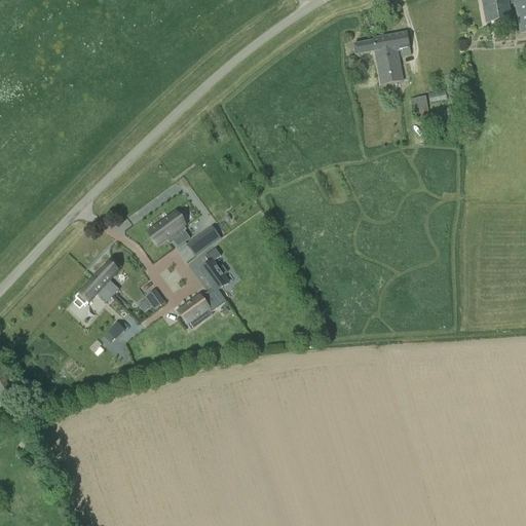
[(512,20),(509,5),(515,4),(520,34),(525,32),(525,0),(482,0),(486,24),(512,20)]
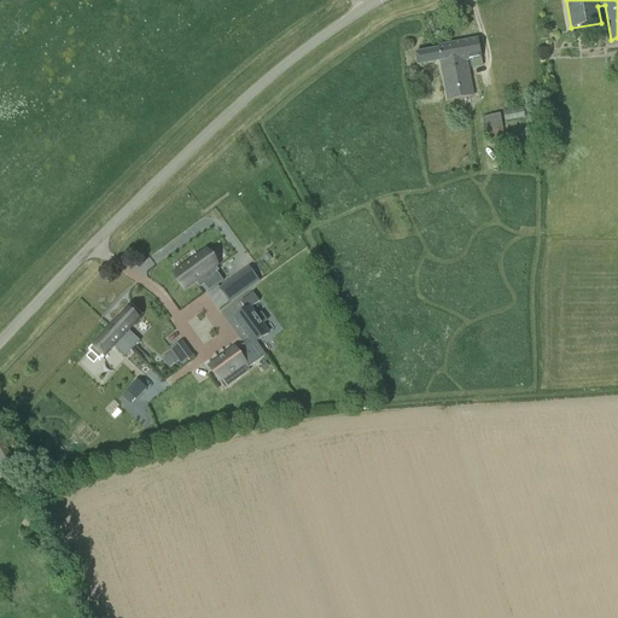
[(466,60),(482,58),(478,40),(438,47),(439,50),(415,53),(418,65),(441,62),(448,101),(473,97),(466,60)]
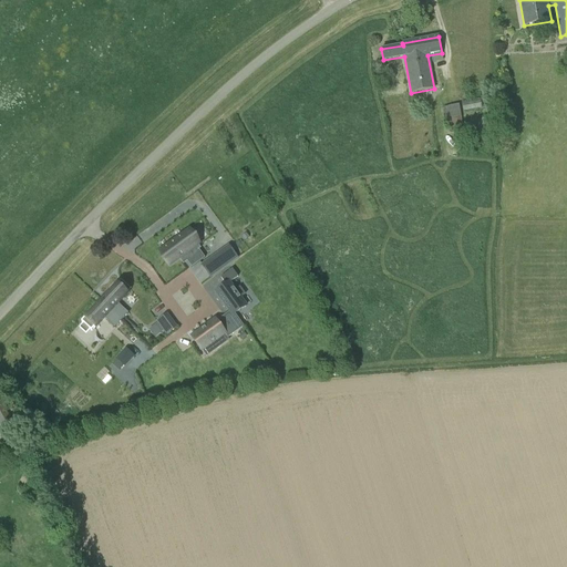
[(463,111),(482,107),(481,99),(462,102),(463,111)]
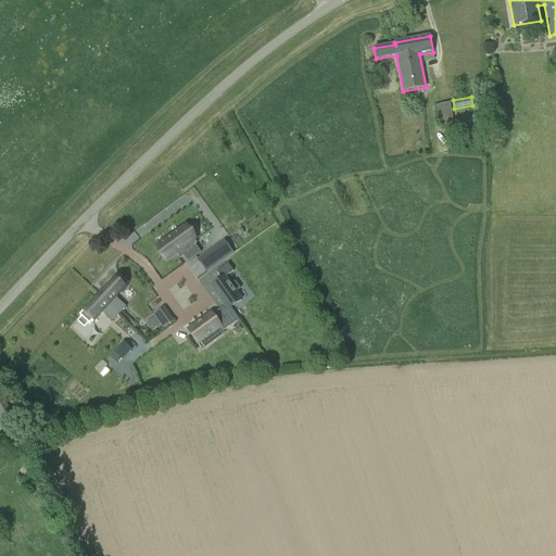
[(450,102),(434,105),(439,126),(454,123),(450,102)]
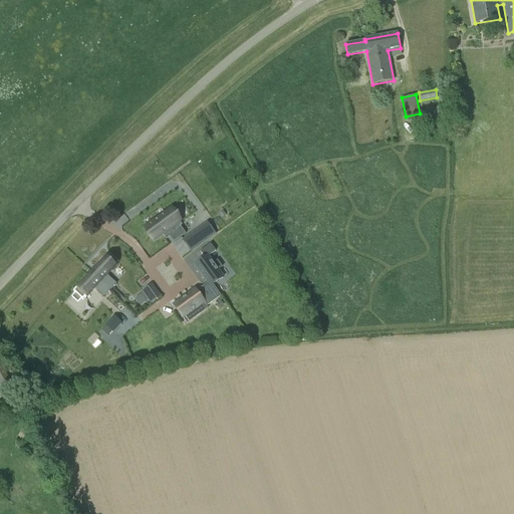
[(443,121),(442,108),(433,109),(435,122),(443,121)]
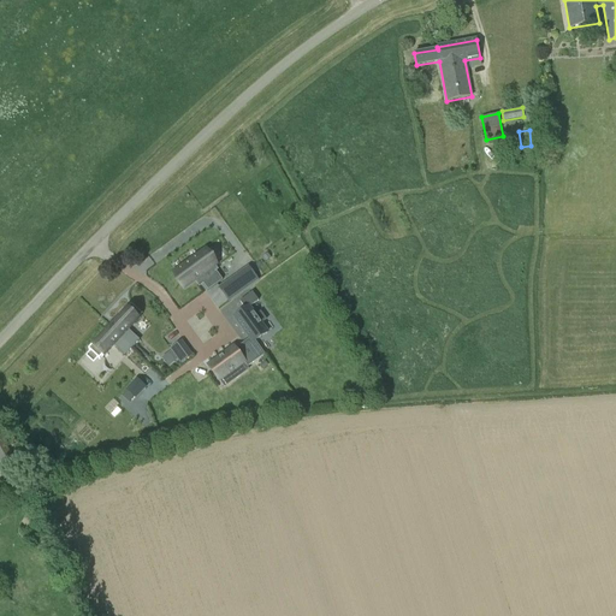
[(200,254),(172,274),(183,289),(200,277),(208,289),(223,278),(211,262),(207,265),(200,254)]
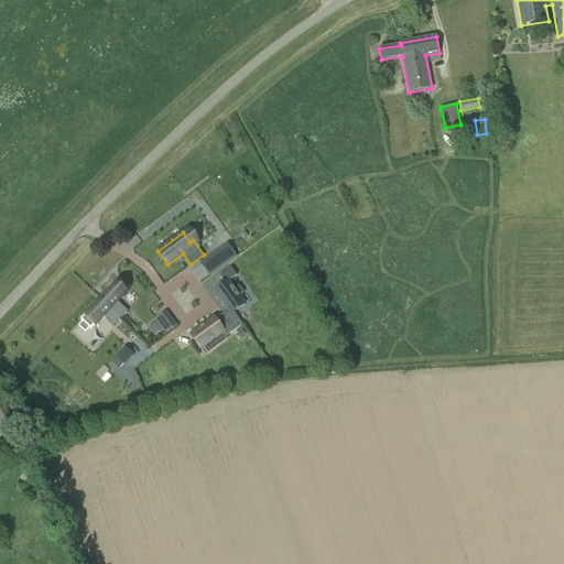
[(198,262),(207,274),(236,253),(228,242),(198,262)]
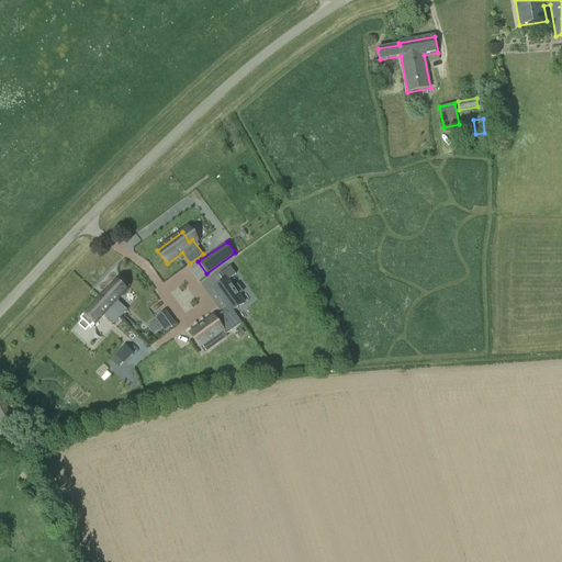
[(222,280),(212,287),(228,308),(222,313),(234,329),(242,324),(233,312),(244,303),(238,295),(243,292),(237,284),(233,288),(227,281),(236,274),(231,267),(218,276),(222,280)]
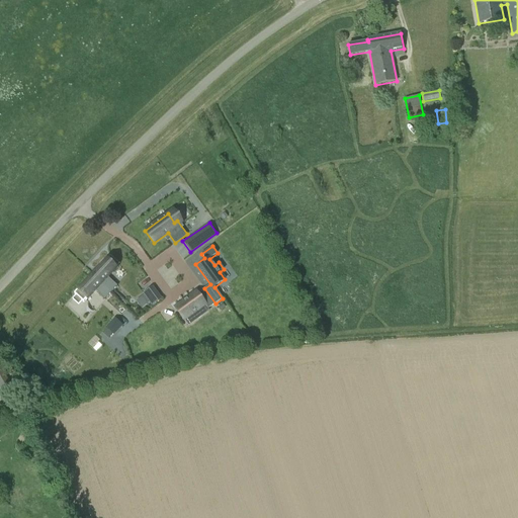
[(92,275),(111,292),(117,286),(107,277),(119,264),(110,256),(92,275)]
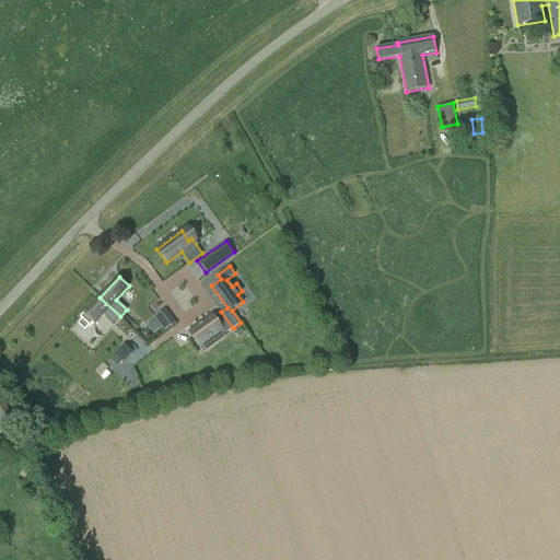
[(114,324),(120,316),(100,298),(81,318),(82,319),(79,324),(85,330),(89,326),(91,327),(103,314),(114,324)]
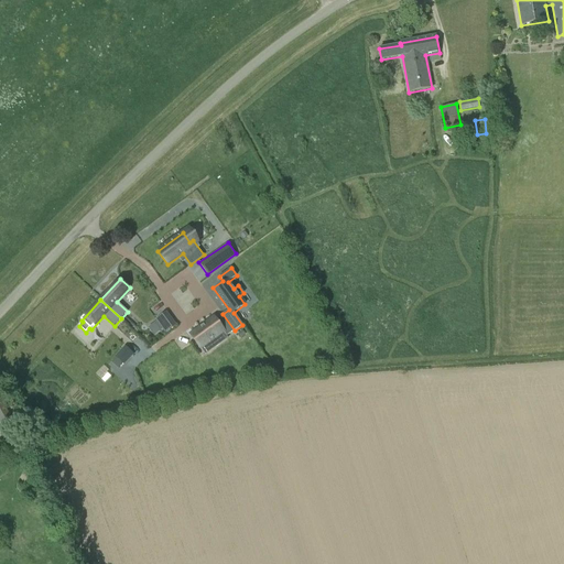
[(175,323),(166,311),(155,317),(165,331),(175,323)]
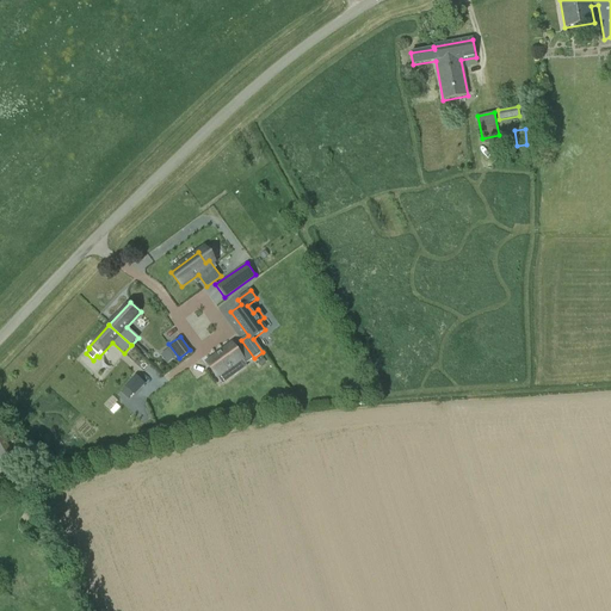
[(232,345),(207,363),(217,377),(241,359),(246,364),(254,358),(241,340),(234,346),(232,345)]
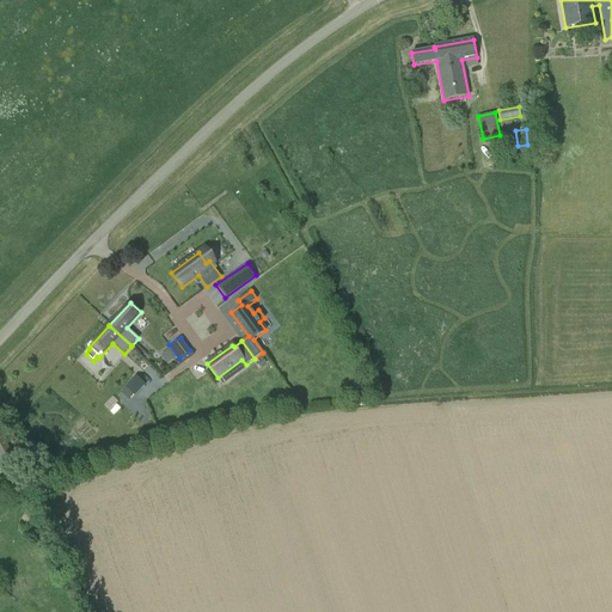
[(135,375),(124,387),(126,389),(134,396),(135,397),(146,385),(135,375)]
